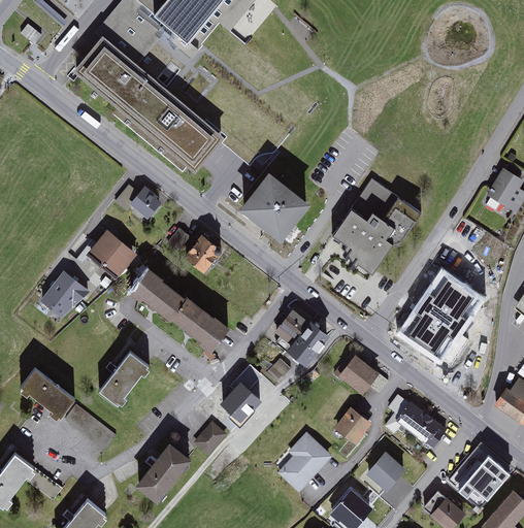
[(131,0),(128,4),(124,0),(120,0),(108,13),(96,28),(102,35),(122,52),(163,86),(166,83),(190,56),(194,51),(217,26),(222,21),(239,0),(131,0)]
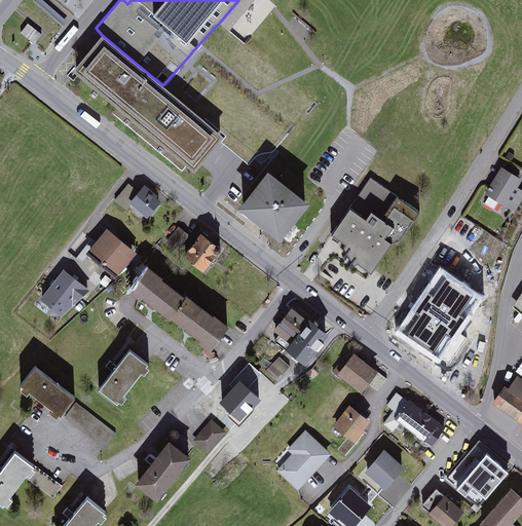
[(38,34),(24,24),(16,33),(27,42),(31,44),(31,43),(34,39),(38,34)]
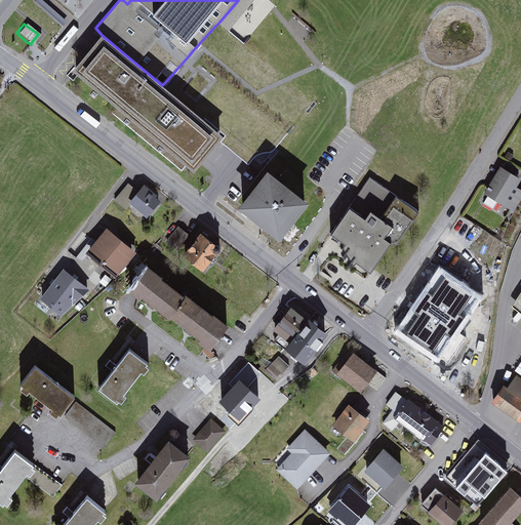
[(189,55),(165,82),(229,133),(222,144),(240,158),(254,169),(309,102),(282,80),(215,26),(193,50),(189,55)]
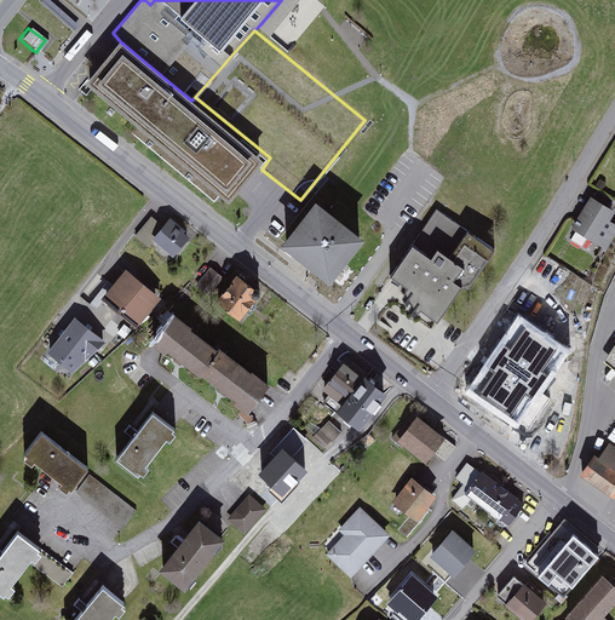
[(110,53),(86,81),(229,201),(240,189),(262,162),(264,161),(191,101),(143,61),(120,41),(110,53)]
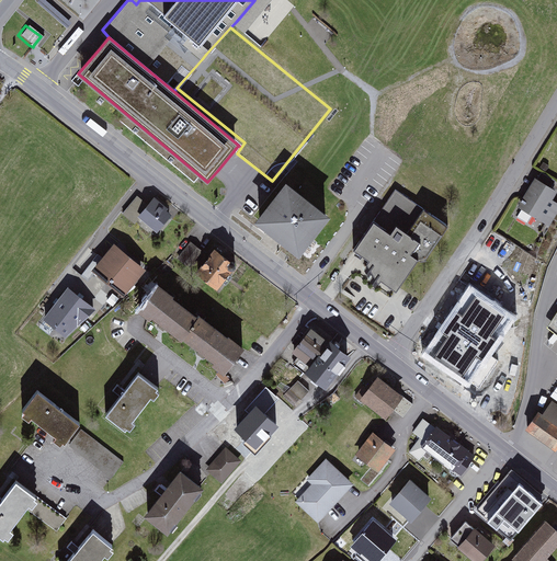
[(556,195),(556,191),(533,178),(514,209),(520,213),(515,220),(525,226),(530,218),(548,229),(556,215),(556,203),(554,202),(556,195)]
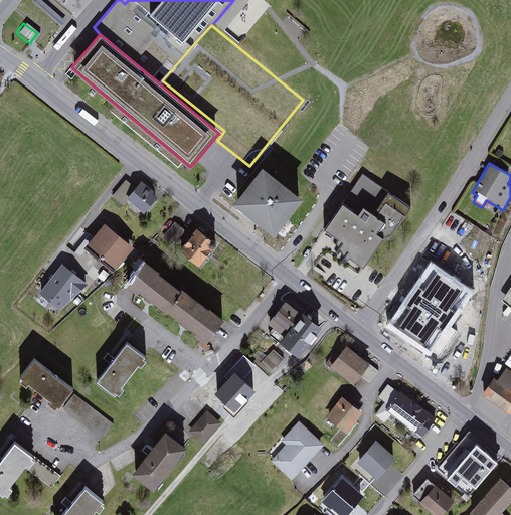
[(301,195),(263,166),(235,202),(256,217),(274,231),(301,195)]
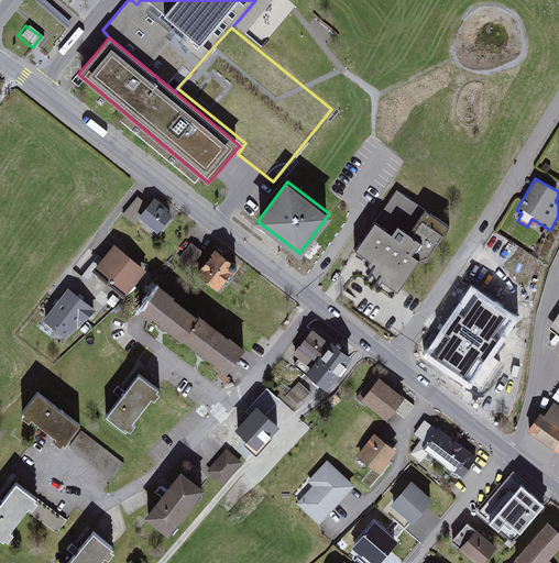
[(363,242),(357,252),(362,256),(371,262),(370,264),(377,278),(381,283),(383,280),(399,291),(422,261),(428,260),(451,227),(425,210),(396,191),(375,223),(363,242)]
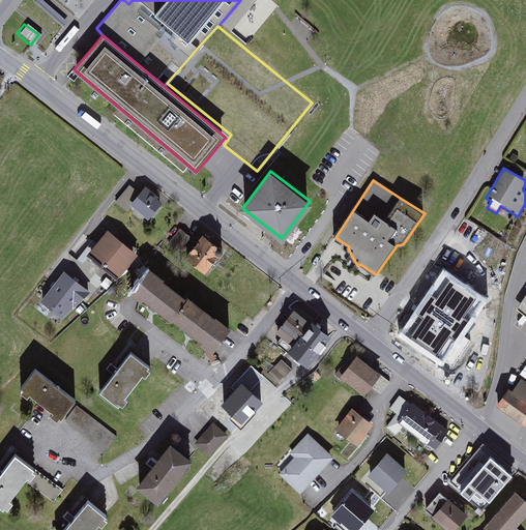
[(144,187),(138,195),(126,185),(113,203),(125,213),(130,207),(146,219),(161,202),(144,187)]
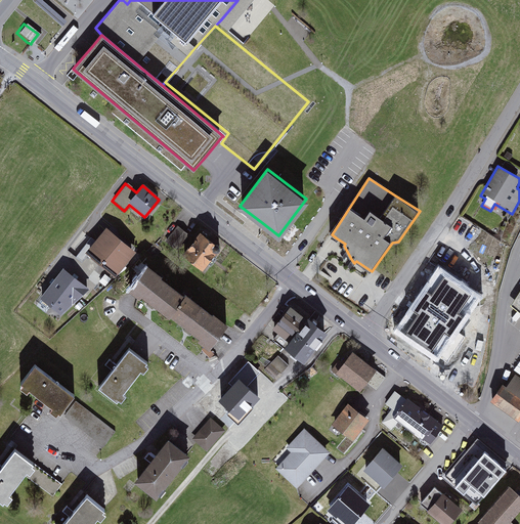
[(188,238),(175,227),(163,243),(176,253),(188,238)]
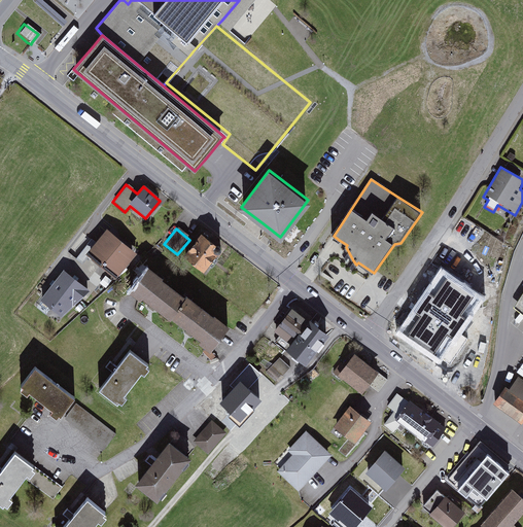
[(112,281),(131,258),(101,234),(82,257),(112,281)]
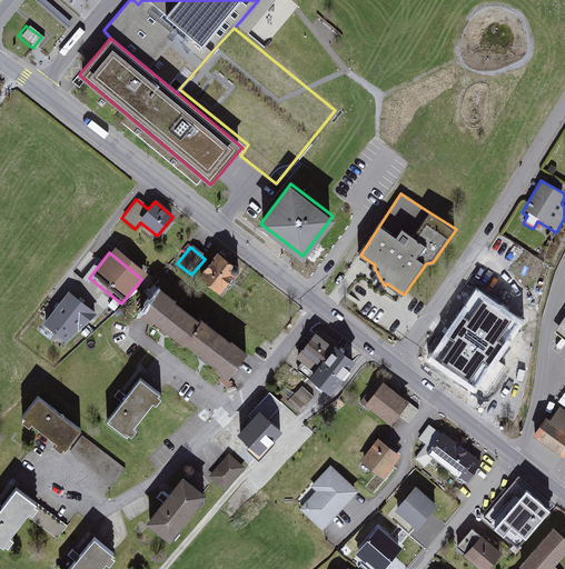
[(240,269),(217,252),(198,279),(221,296),(240,269)]
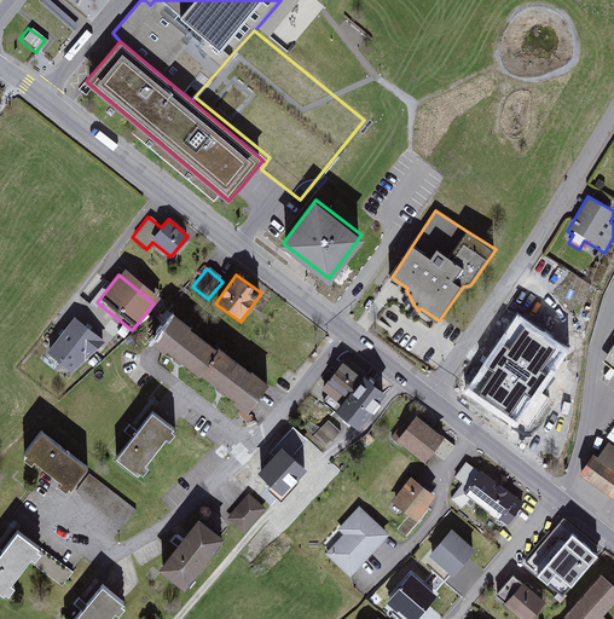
[(200,372),(218,348),(173,313),(151,342),(166,353),(169,348),(200,372)]
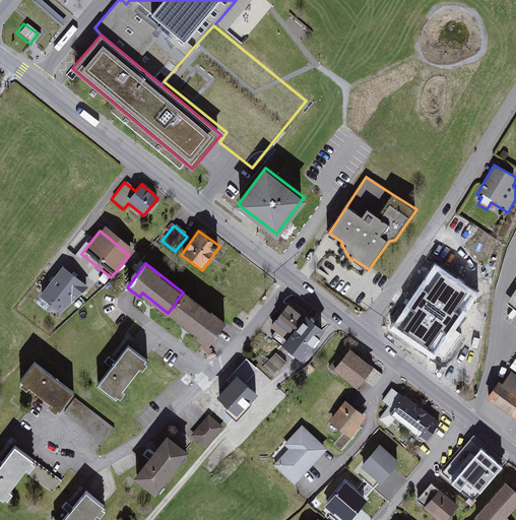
[(430,279),(417,271),(400,300),(414,309),(429,286),(426,285),(430,279)]
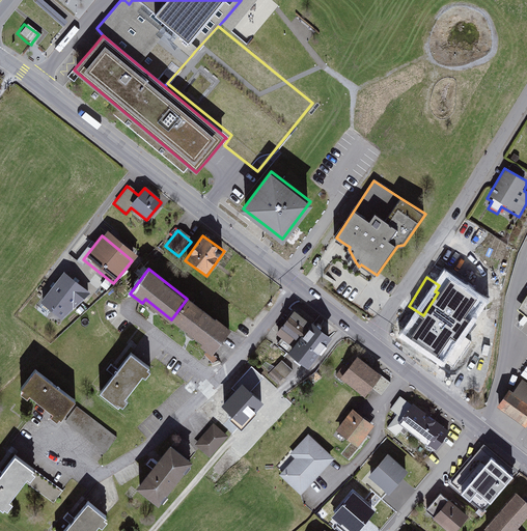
[(79,309),(49,284),(28,310),(58,335),(79,309)]
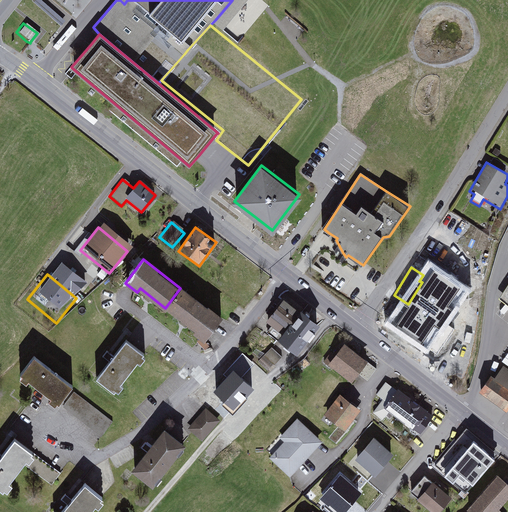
[(507,284),(498,301),(507,309),(507,284)]
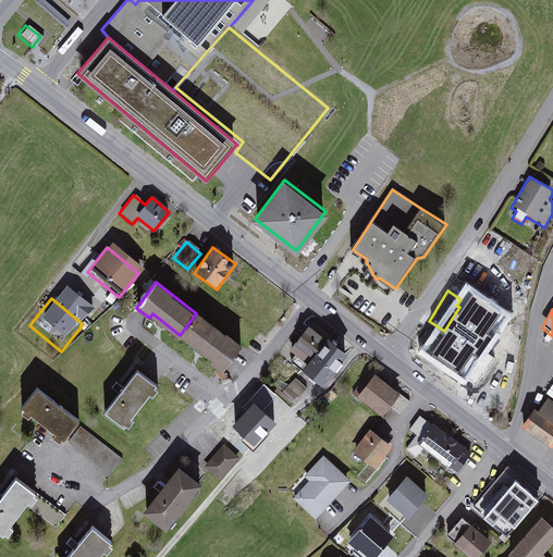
[(198,310),(196,313),(180,335),(224,369),(243,345),(198,310)]
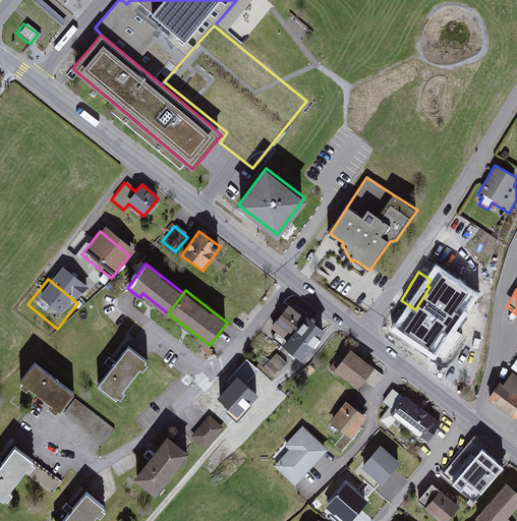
[(281,348),(304,316),(288,304),(270,329),(274,332),(269,339),(281,348)]
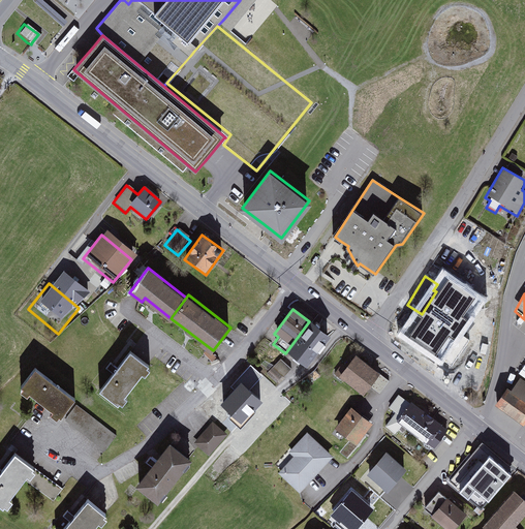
[(403,309),(391,329),(407,339),(411,334),(415,336),(426,319),(411,310),(409,313),(403,309)]
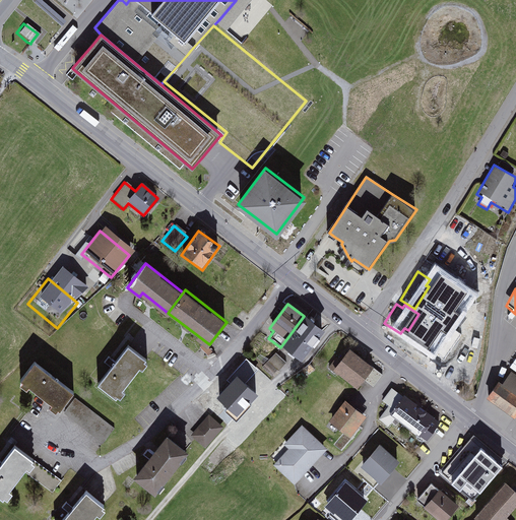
[(304,316),(280,347),(301,362),(324,330),(304,316)]
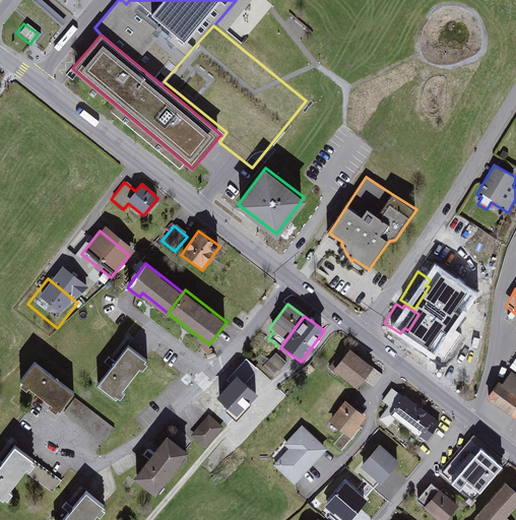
[(146,359),(129,344),(115,362),(109,356),(104,364),(109,368),(97,383),(116,398),(118,395),(121,398),(125,392),(122,389),(139,367),(142,370),(148,363),(145,361),(146,359)]
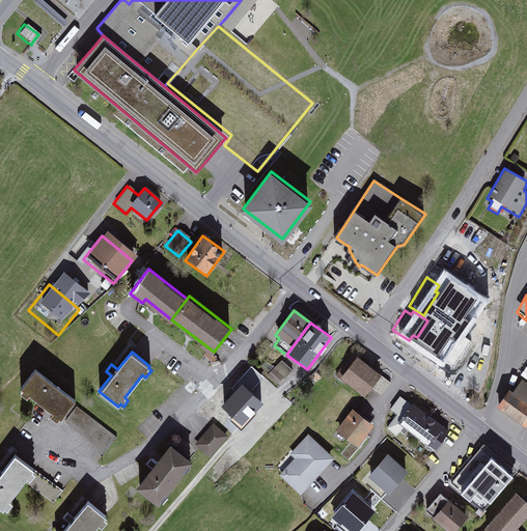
[(265,371),(276,382),(287,367),(277,358),(265,371)]
